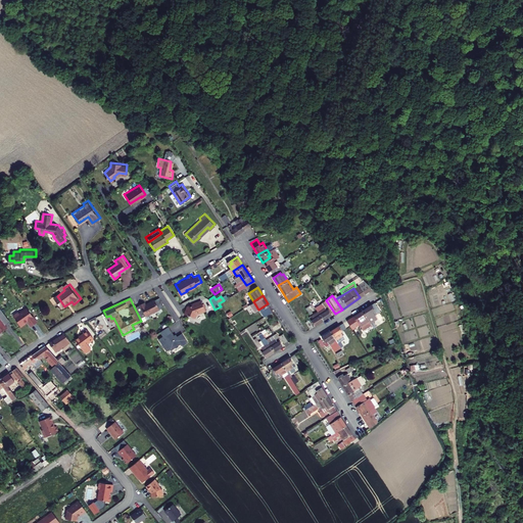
[(187,304),(184,312),(194,316),(196,312),(198,311),(199,312),(201,311),(202,310),(206,307),(203,301),(202,301),(201,298),(192,302),(193,303),(189,304),(187,304)]
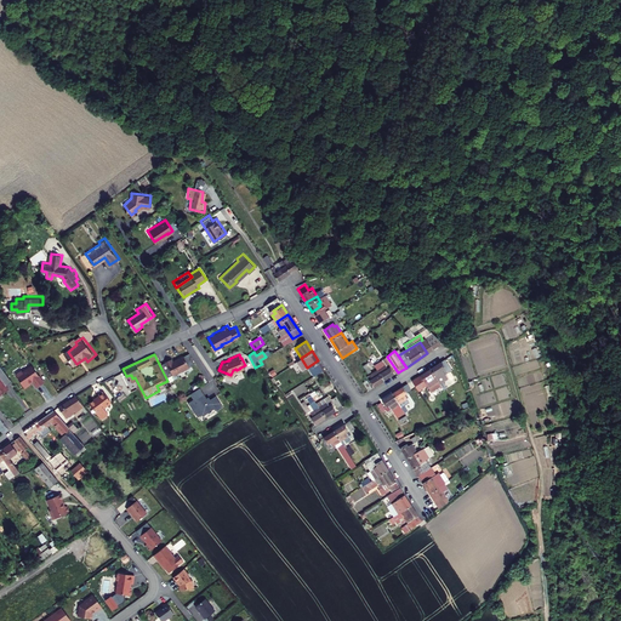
[(174,380),(171,377),(188,368),(183,357),(171,363),(170,358),(165,362),(159,364),(167,381),(167,382),(169,382),(174,380)]
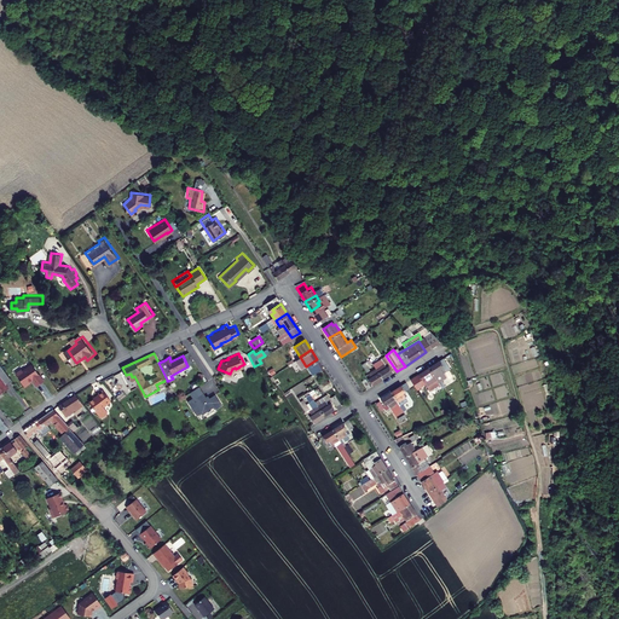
[(395,372),(389,364),(388,365),(383,358),(375,363),(377,368),(379,369),(385,380),(395,372)]
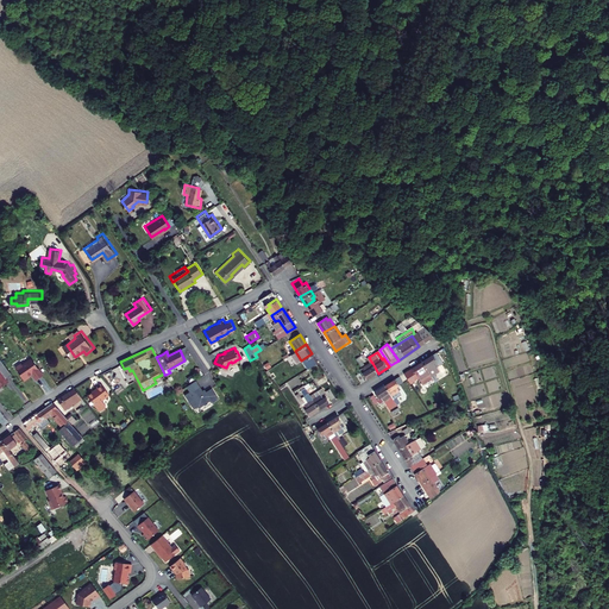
[(437,352),(427,358),(434,369),(441,365),(440,363),(443,360),(437,352)]
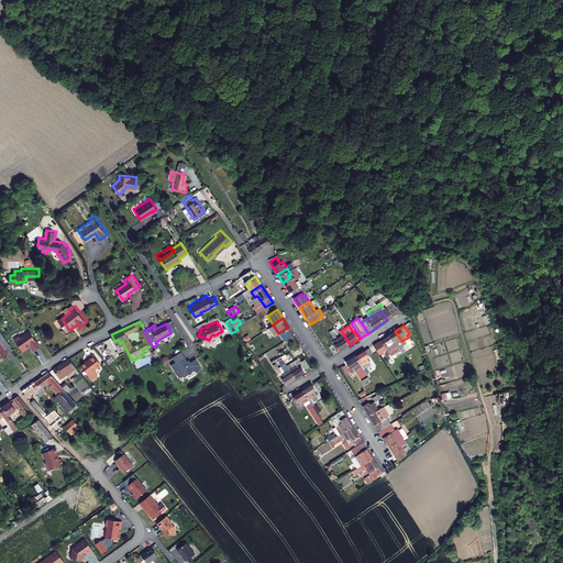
[(22,340),(18,343),(23,350),(28,346),(31,351),(45,340),(40,331),(25,342),(22,340)]
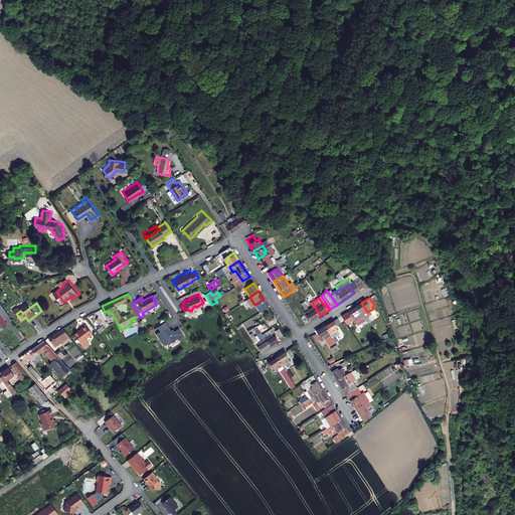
[(361,303),(353,309),(358,316),(360,315),(362,316),(367,312),(361,303)]
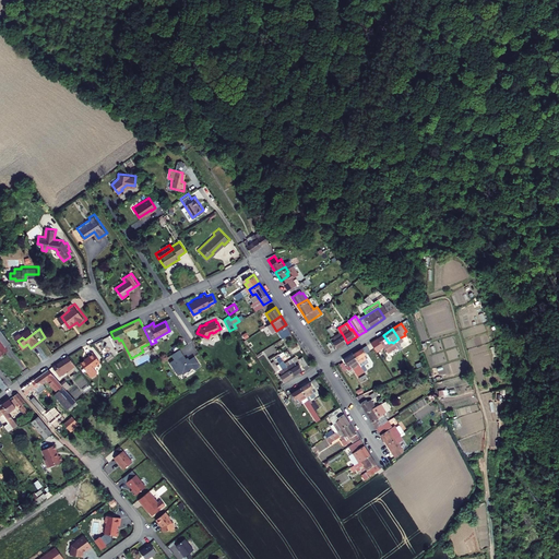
[(347,343),(342,333),(332,340),(339,348),(347,343)]
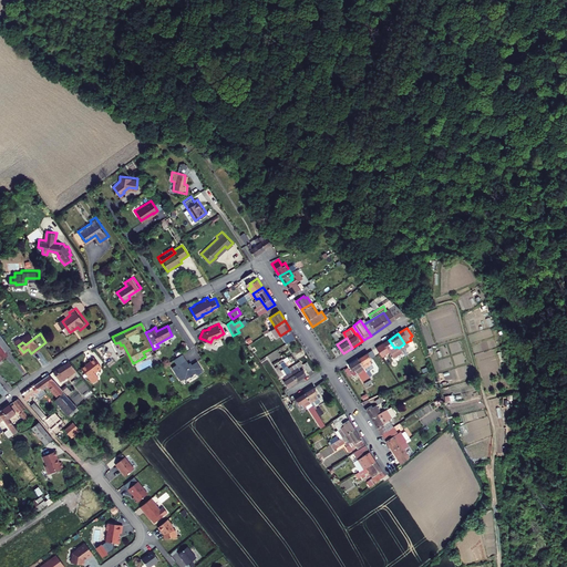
[(370,352),(361,359),(367,369),(373,364),(372,363),(375,361),(370,352)]
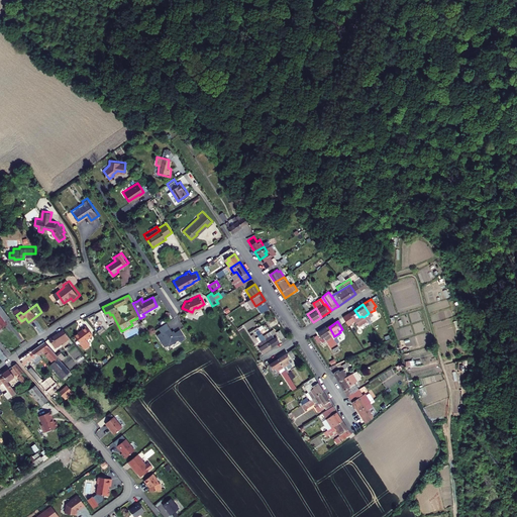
[(87,322),(84,325),(84,326),(76,333),(83,341),(87,345),(88,345),(92,342),(92,340),(89,336),(95,331),(87,322)]
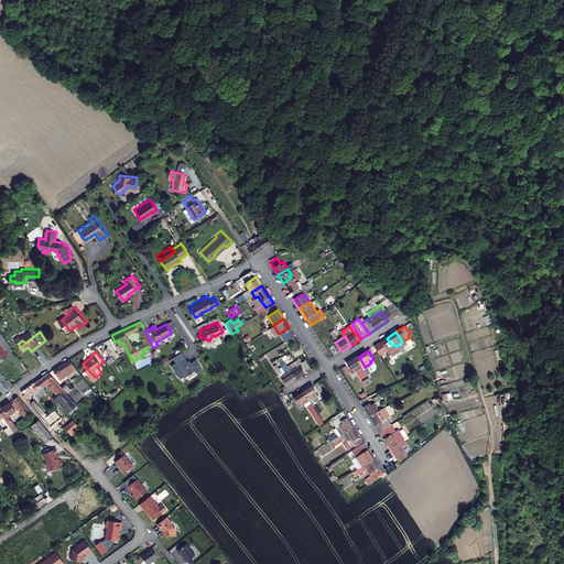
[(185,364),(179,355),(170,360),(173,365),(176,362),(177,366),(181,362),(183,366),(185,364)]
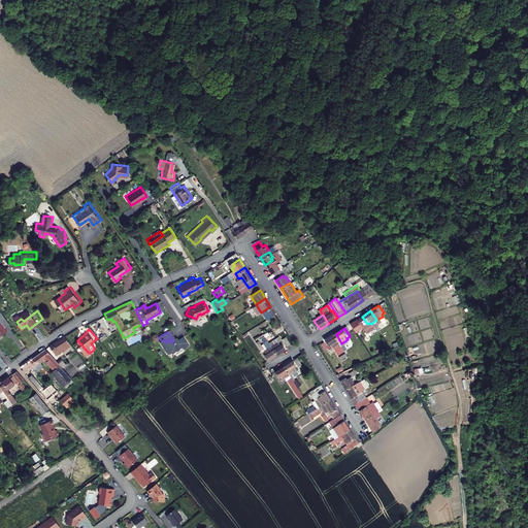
[(77,348),(66,334),(52,345),(59,354),(71,343),(75,349),(77,348)]
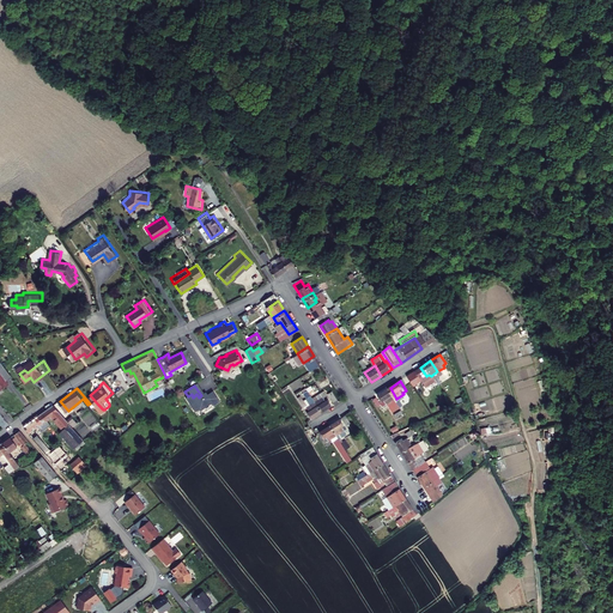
[(390,388),(380,395),(386,404),(388,401),(389,404),(396,399),(390,388)]
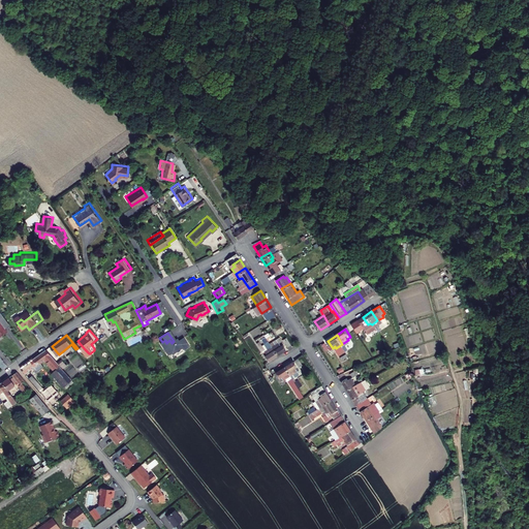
[(269,342),(274,348),(279,358),(287,351),(283,345),(285,344),(279,336),(269,342)]
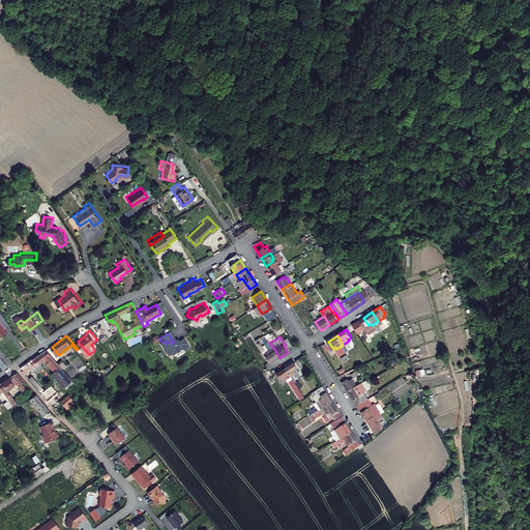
[(187,349),(181,340),(177,343),(175,341),(174,342),(172,344),(170,341),(167,344),(166,341),(163,343),(158,346),(166,357),(170,355),(171,356),(180,350),(182,352),(187,349)]
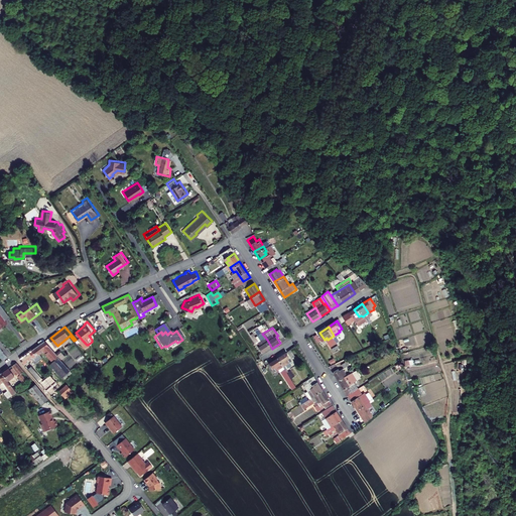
[(46,339),(22,356),(26,361),(33,356),(36,361),(41,357),(38,353),(45,347),(49,343),(46,339)]
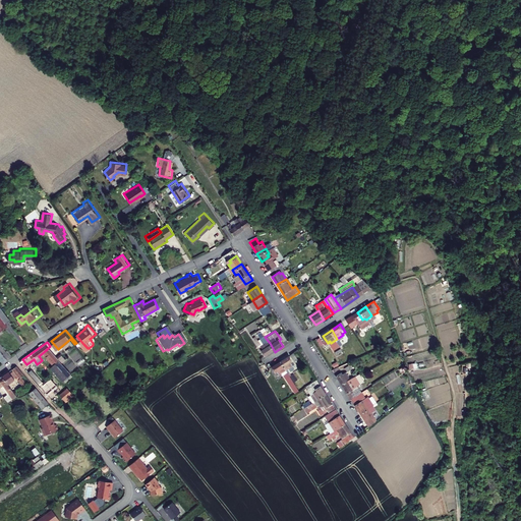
[(265,349),(263,351),(267,357),(275,352),(270,343),(264,347),(265,349)]
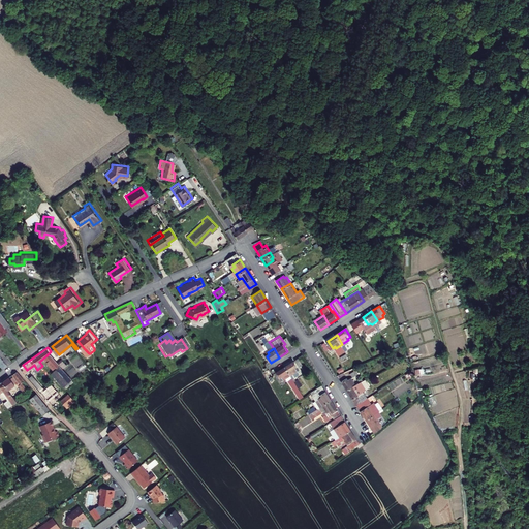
[(56,368),(61,364),(51,351),(47,355),(56,368)]
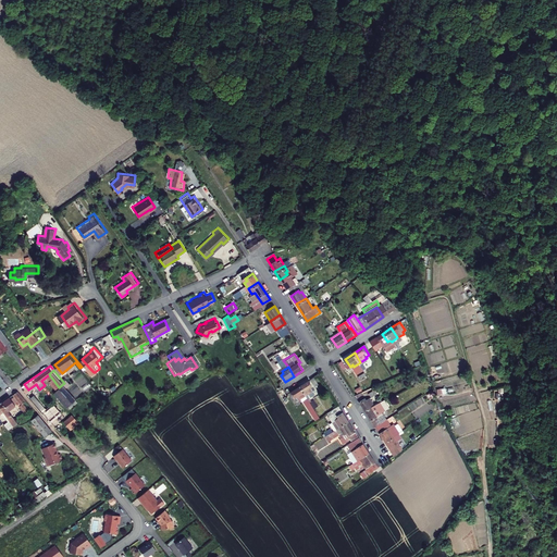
[(312,381),(302,387),(309,397),(312,403),(320,397),(314,391),(318,388),(312,381)]
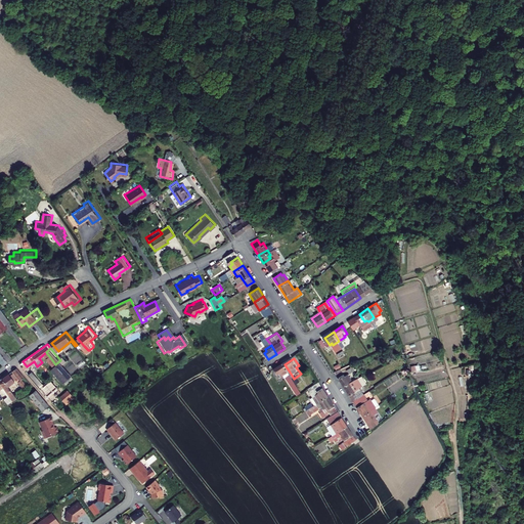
[(63,380),(72,374),(60,360),(55,364),(52,366),(63,380)]
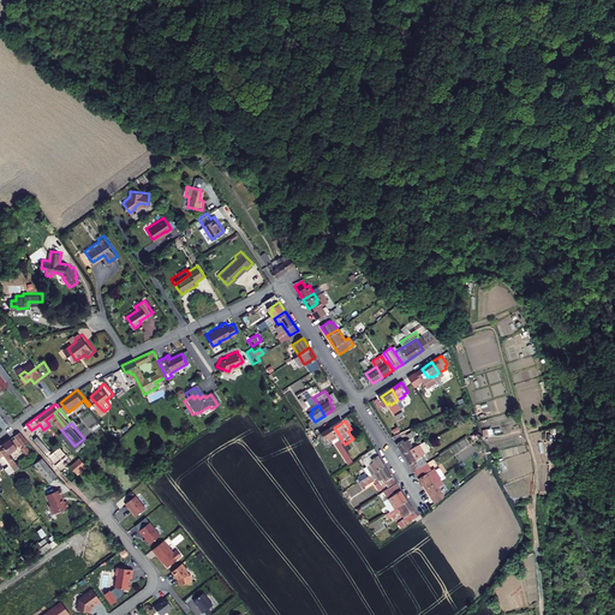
[(334,428),(323,435),(329,443),(333,441),(334,443),(341,439),(334,428)]
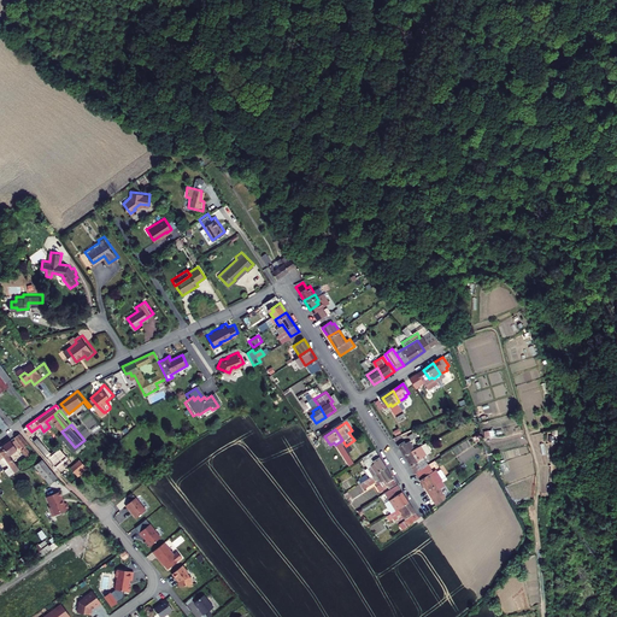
[(98,432),(89,439),(98,448),(106,441),(98,432)]
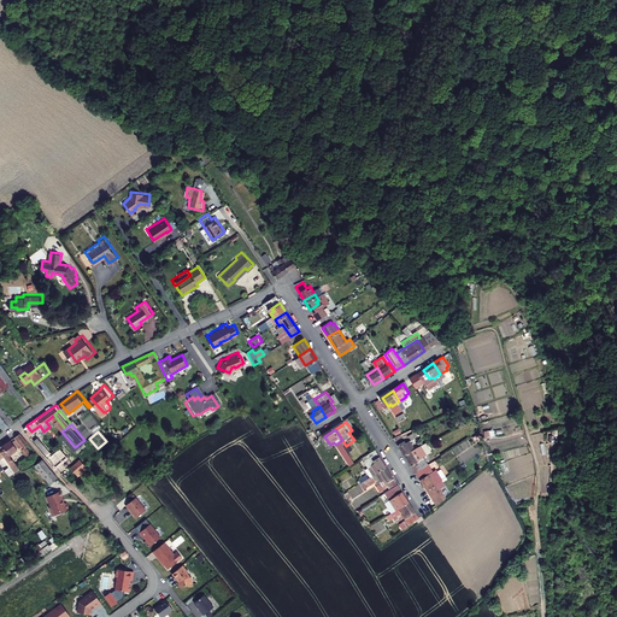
[(18,433),(13,438),(21,446),(18,448),(27,458),(33,454),(24,444),(27,441),(18,433)]
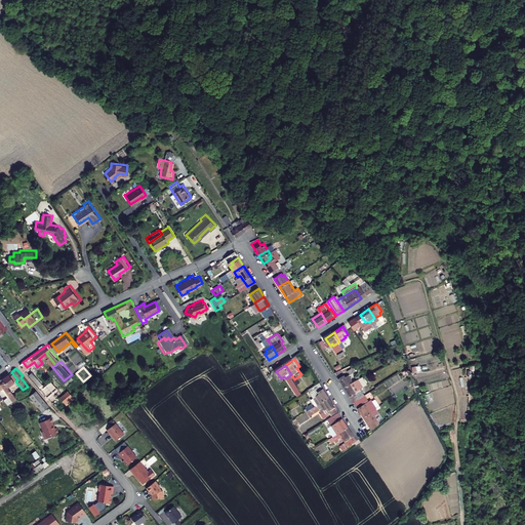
[(347,388),(356,381),(353,376),(350,378),(344,368),(335,372),(347,388)]
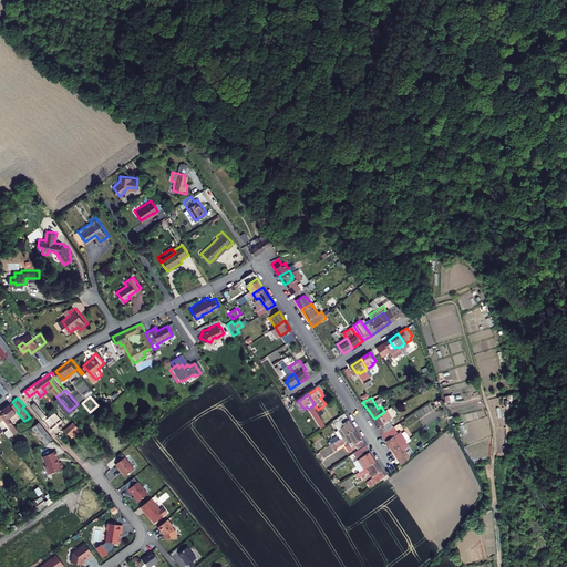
[(12,402),(2,409),(9,419),(17,412),(19,410),(12,402)]
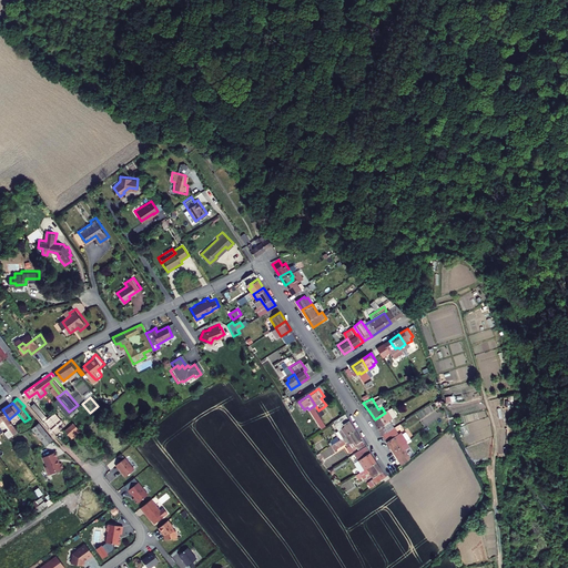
[(98,406),(90,413),(95,419),(103,413),(98,406)]
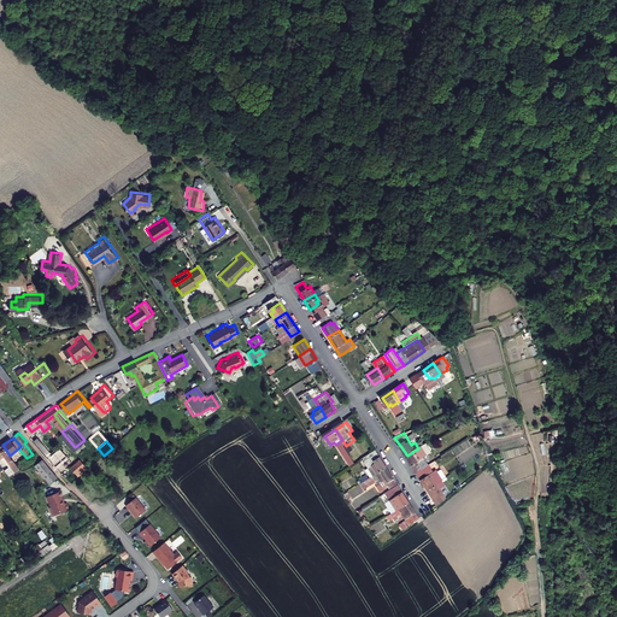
[(3,445),(0,446),(0,458),(4,457),(10,465),(4,470),(9,477),(19,469),(10,456),(3,445)]
